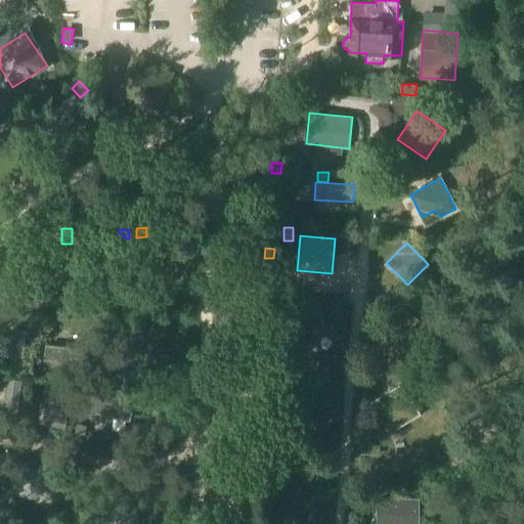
[(318,299),(288,304),(293,334),(323,329),(318,299)]
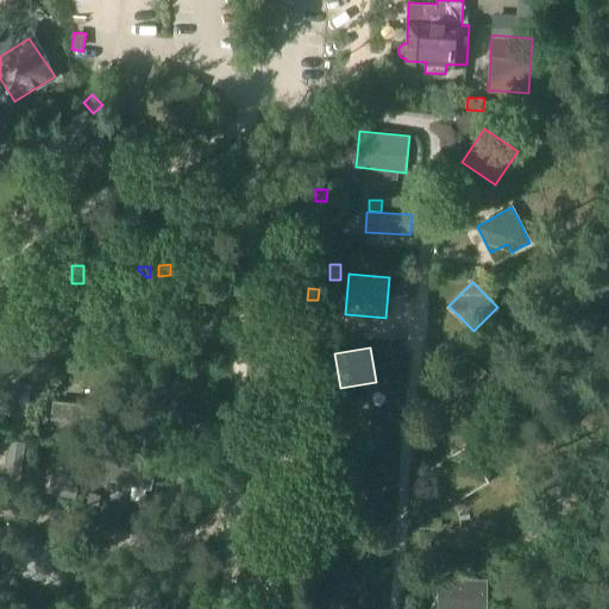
[(32,385),(14,383),(8,427),(26,429),(32,385)]
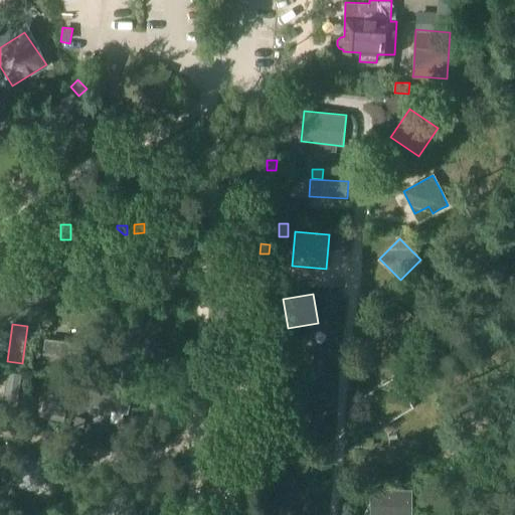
[(136,330),(122,330),(123,359),(136,359),(136,364),(179,364),(177,347),(137,346),(136,330)]
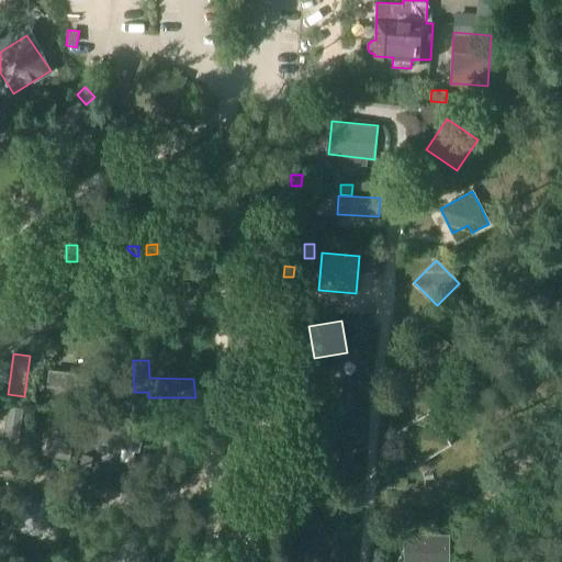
[(51,370),(49,385),(92,390),(93,375),(51,370)]
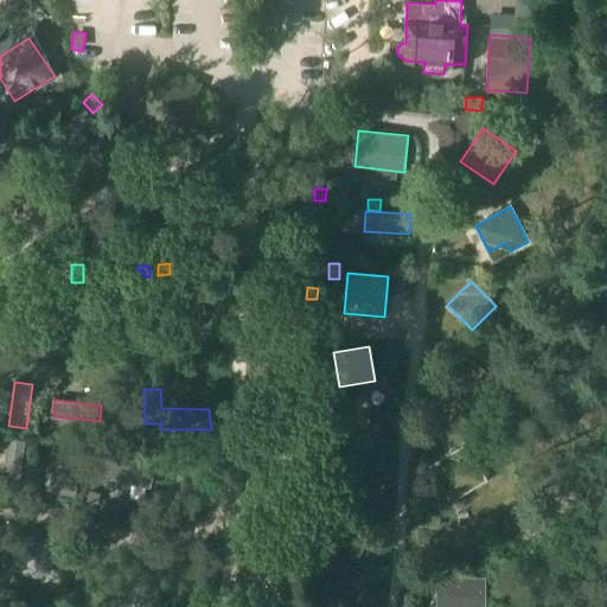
[(499,428),(489,426),(487,435),(497,436),(499,428)]
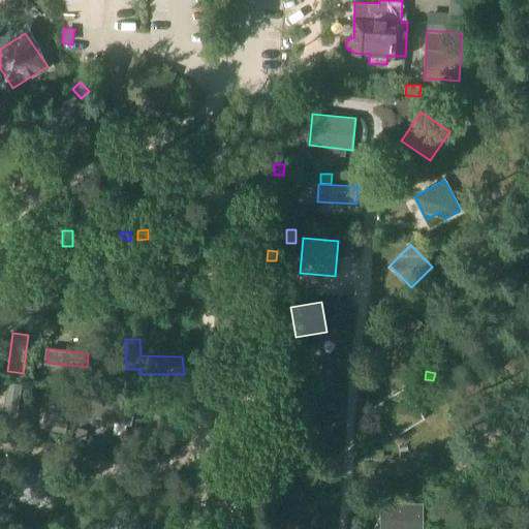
[(317,379),(316,393),(331,395),(333,381),(317,379)]
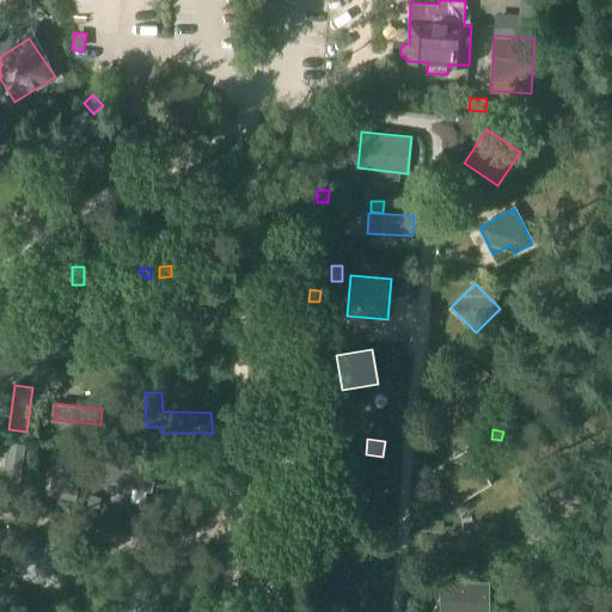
[(2,491),(19,494),(26,445),(8,442),(7,458),(0,456),(0,475),(4,476),(2,491)]
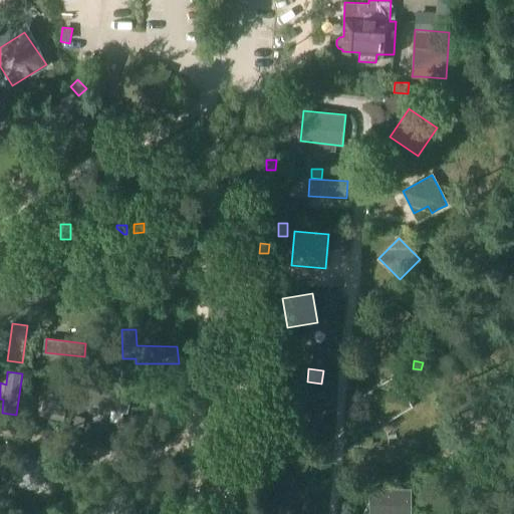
[(137,383),(92,373),(85,405),(94,407),(93,414),(106,417),(107,410),(129,415),(137,383)]
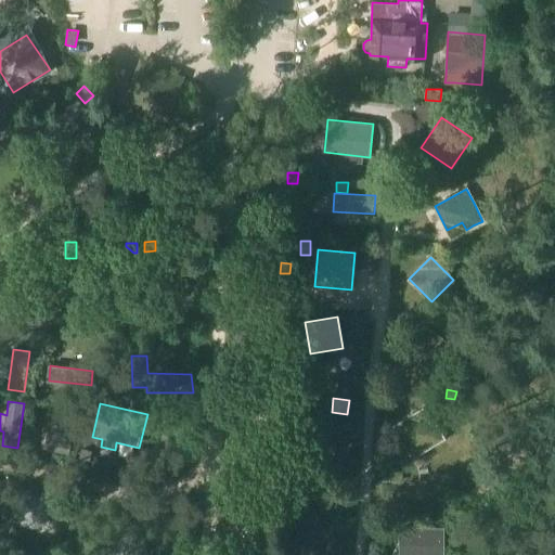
[(424,408),(394,426),(413,457),(443,438),(424,408)]
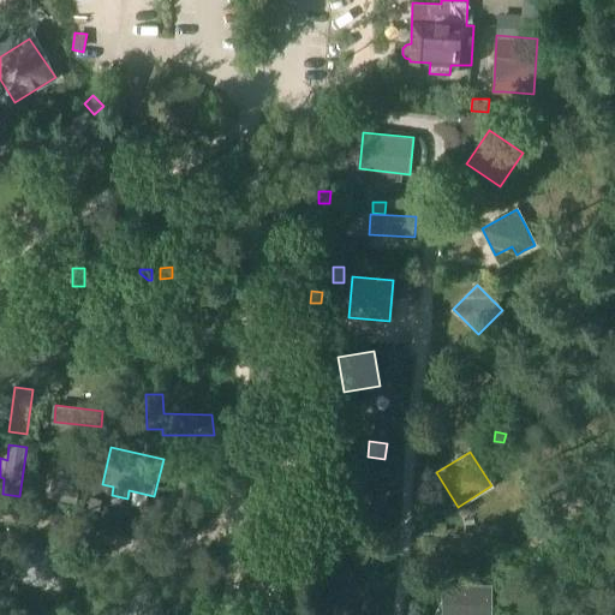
[(54,479),(54,482),(59,483),(63,484),(61,485),(59,499),(63,500),(76,503),(87,457),(73,453),(70,453),(65,471),(58,469),(54,479)]
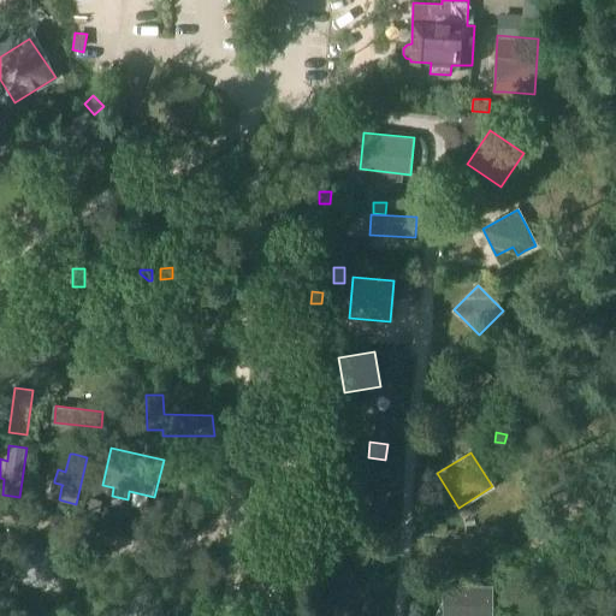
[(294,489),(302,477),(295,471),(285,483),(294,489)]
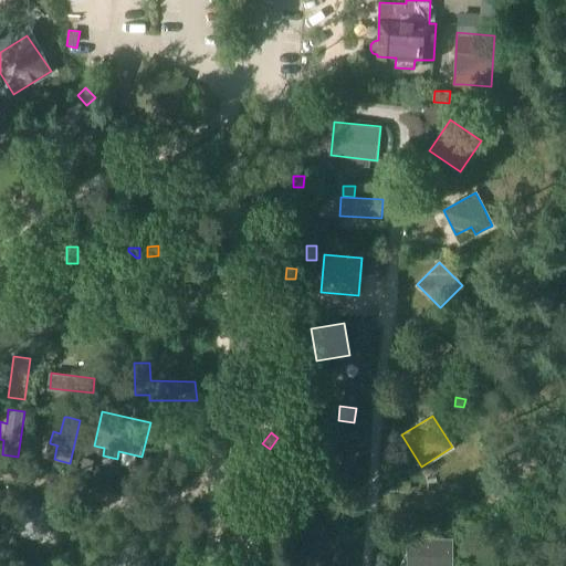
[(341,458),(312,442),(296,471),(326,486),(341,458)]
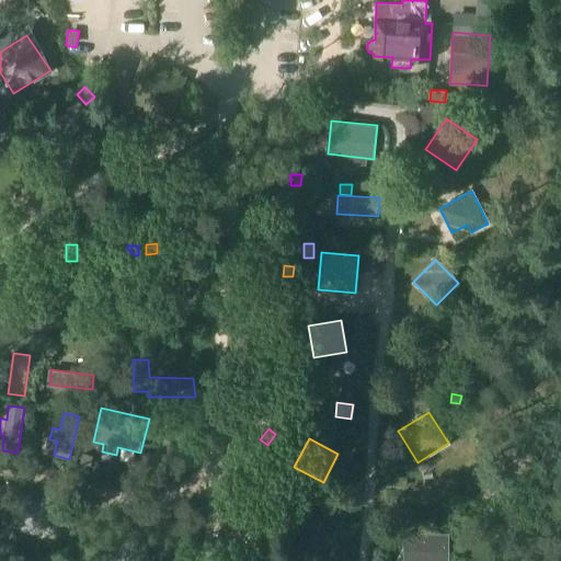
[(80,464),(91,466),(93,456),(82,454),(80,464)]
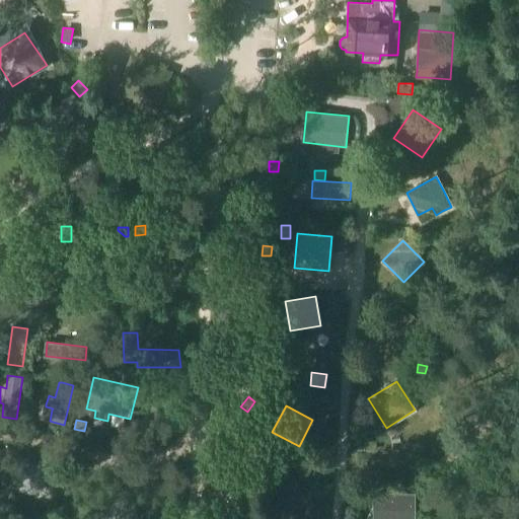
[(366,438),(365,449),(375,449),(375,438),(366,438)]
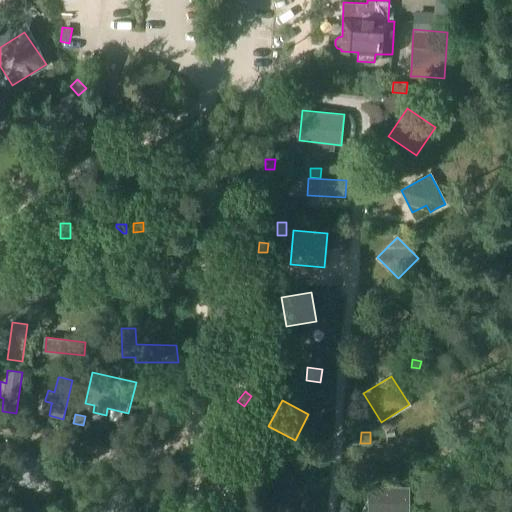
[(273,446),(271,458),(280,459),(282,447),(273,446)]
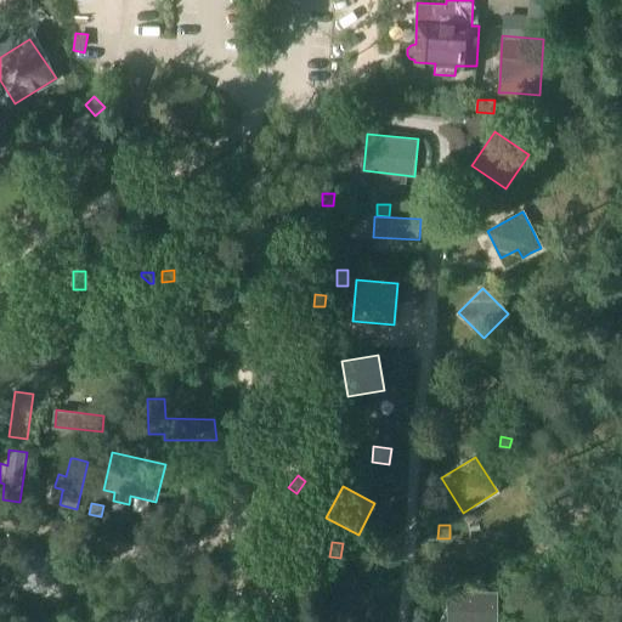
[(55,576),(66,575),(66,577),(79,577),(79,574),(78,564),(54,566),(55,576)]
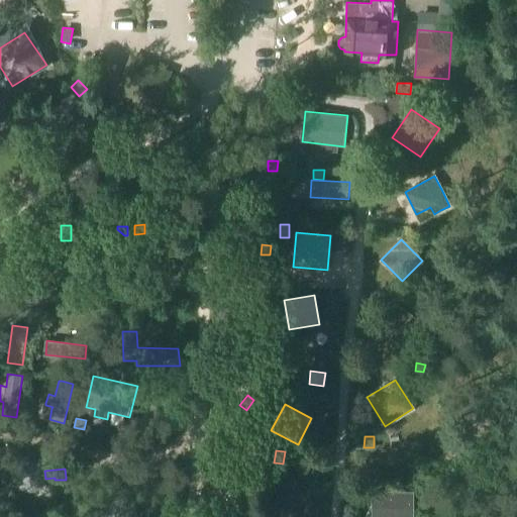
[(412,472),(411,482),(412,482),(419,482),(421,482),(421,472),(413,472),(412,472)]
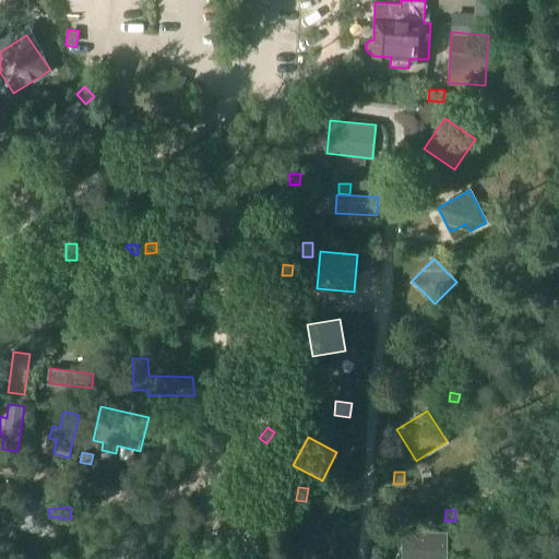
[(309,511),(289,537),(314,557),(334,531),(309,511)]
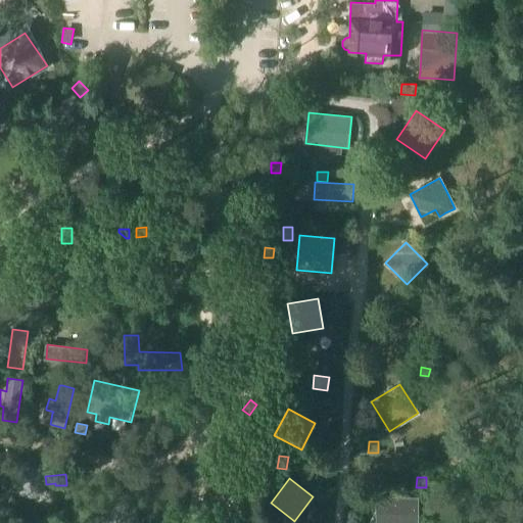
[(380,496),(379,522),(418,522),(419,497),(380,496)]
